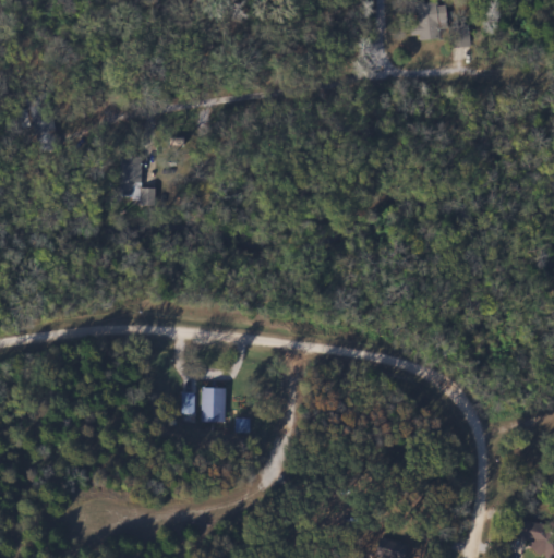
[(408,36),(419,36),(419,40),(438,40),(438,4),(418,4),(418,26),(408,26),(408,36)]
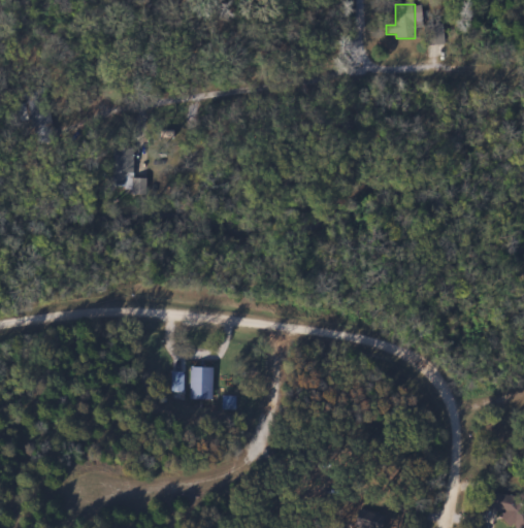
[(40,141),(55,138),(46,100),(22,104),(26,122),(35,120),(40,141)]
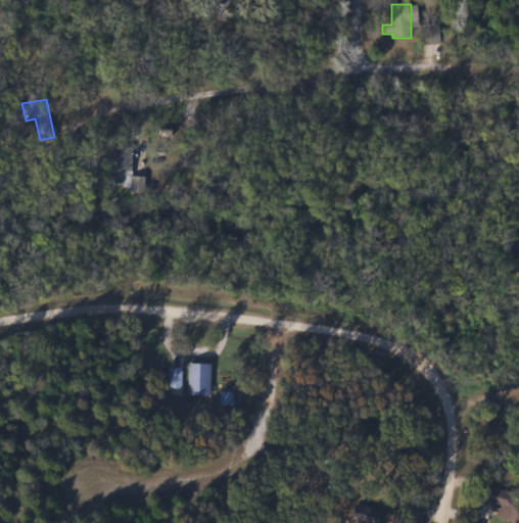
[(143,180),(133,179),(134,148),(113,147),(111,186),(142,187),(143,180)]
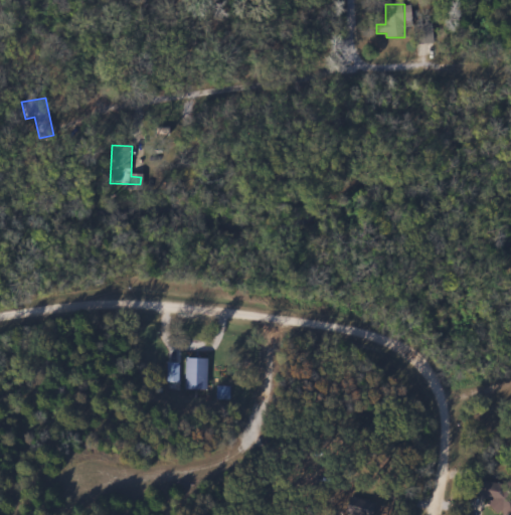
[(207,358),(185,358),(185,389),(207,389),(207,358)]
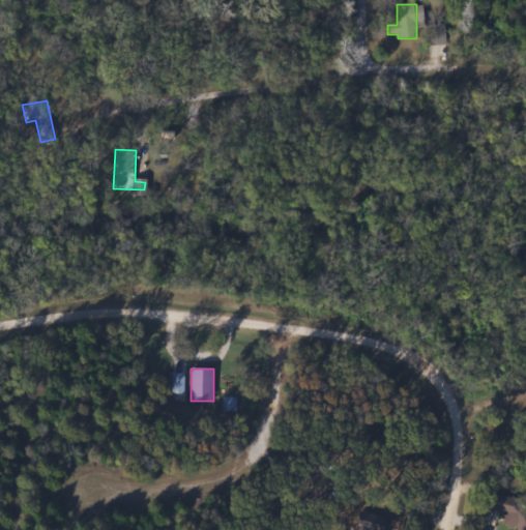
[(172,374),(172,393),(183,393),(183,374),(172,374)]
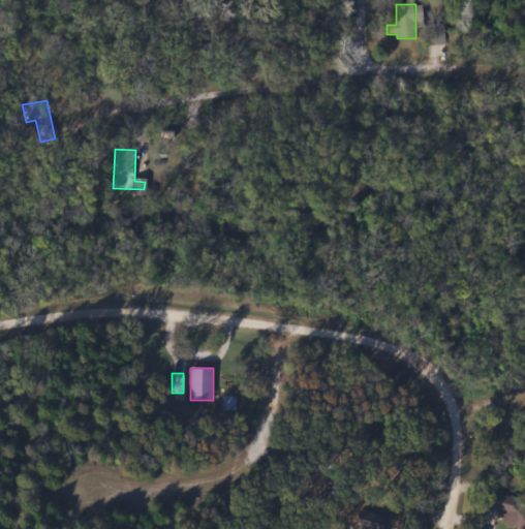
[(506,510),(505,493),(485,494),(486,511),(506,510)]
